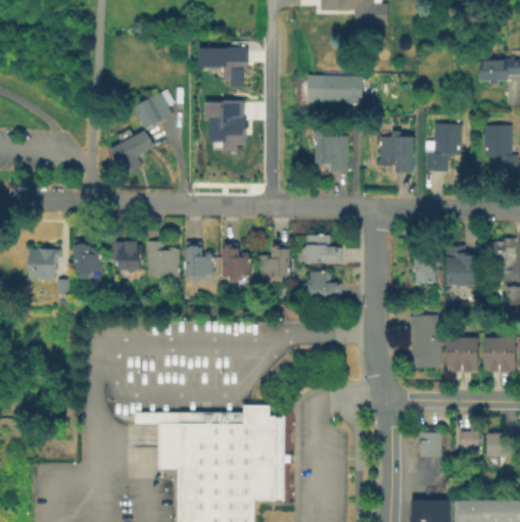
[(321,5),(321,0),(382,0),(387,0),(387,22),(355,22),(355,7),(350,7),(350,8),(337,8),(337,5),(321,5)]
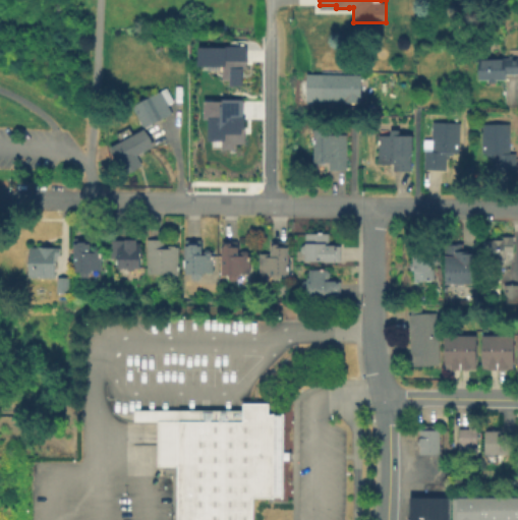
[(196,64),(208,64),(208,70),(223,70),(223,77),(229,77),(229,83),(242,83),(242,67),(246,67),(247,45),(227,44),(227,46),(196,46),(196,64)]
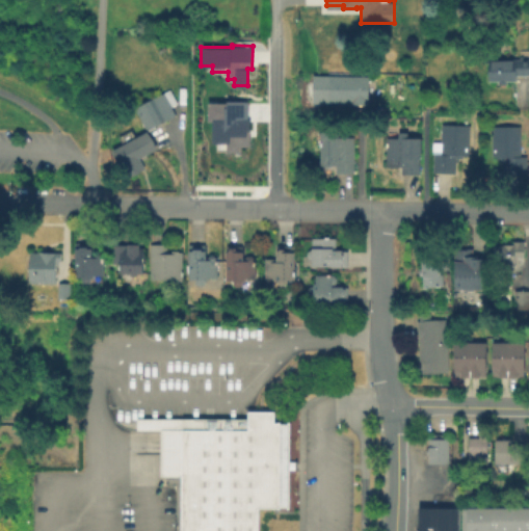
[(528,74),(520,75),(520,80),(510,80),(510,83),(502,83),(502,80),(492,80),(492,59),(502,59),(502,58),(528,58),(528,74)]
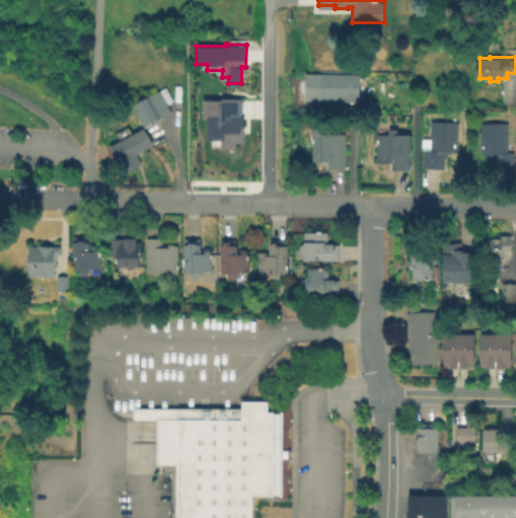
[(306,99),(306,72),(360,73),(360,99),(306,99)]
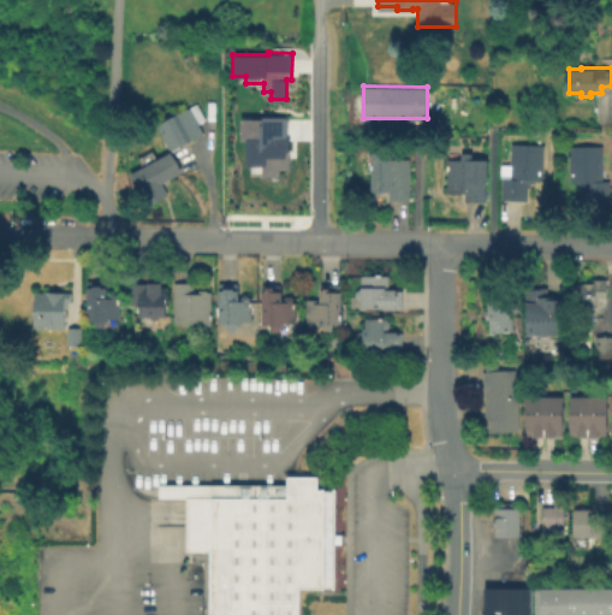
[(611,87),(598,87),(599,123),(611,123),(611,87)]
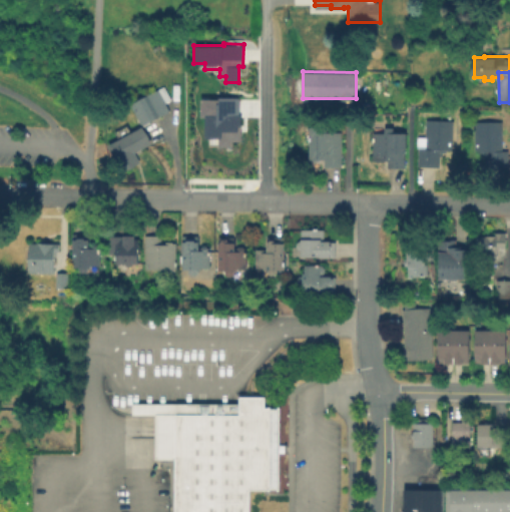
[(121,176),(105,147),(142,127),(130,106),(164,87),(172,101),(165,105),(170,115),(143,130),(151,145),(135,154),(141,164),(121,176)]
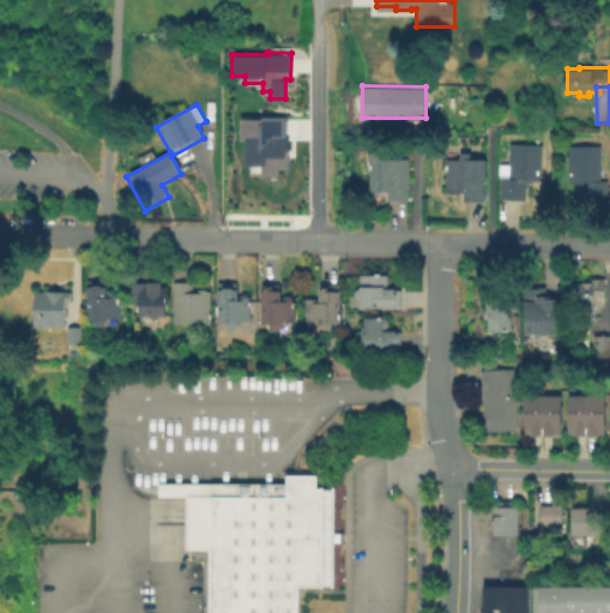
[(247,138),(241,138),(241,116),(261,116),(261,115),(287,114),(287,137),(289,137),(289,148),(289,168),(278,168),(278,174),(261,175),(261,173),(251,173),(251,164),(247,164),(247,138)]
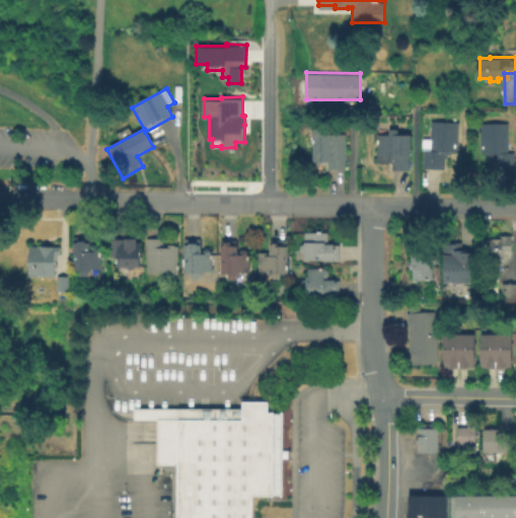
[(423,171),(423,141),(430,141),(430,123),(459,124),(458,154),(443,154),(443,171),(423,171)]
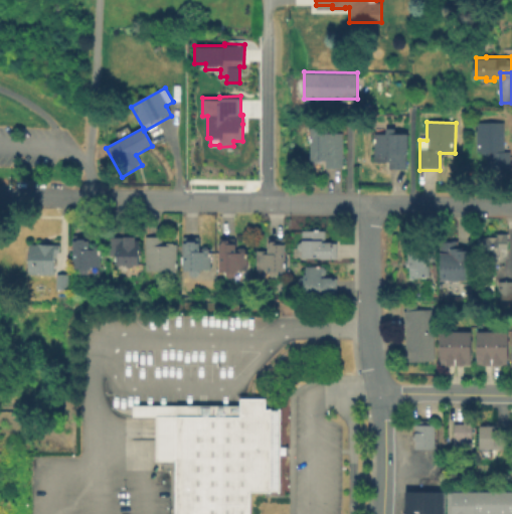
[(484,176),(484,154),(476,154),(476,123),(503,123),(503,154),(511,154),(510,177),(484,176)]
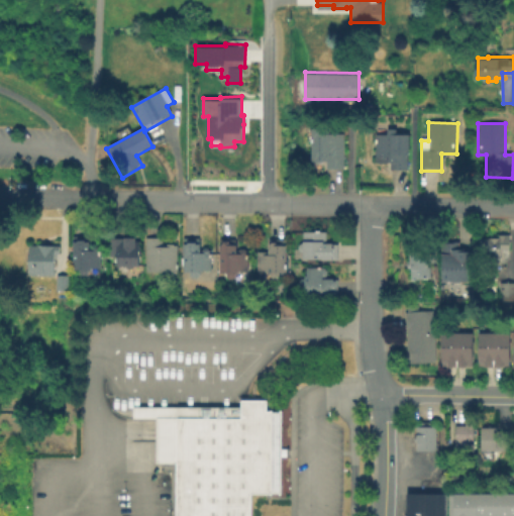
[(407,171),(387,170),(387,161),(375,160),(376,137),(387,137),(387,130),(397,130),(397,136),(408,136),(407,171)]
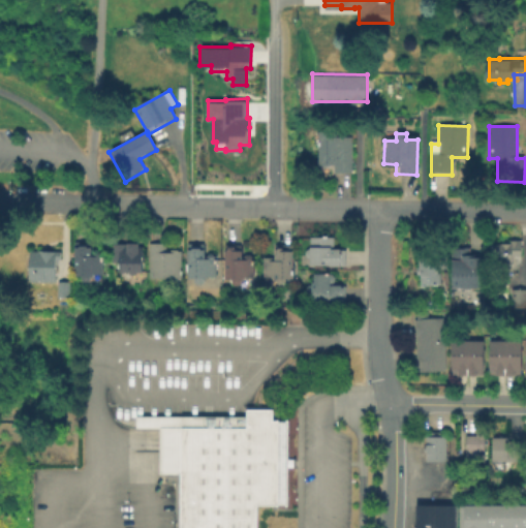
[(351,174),(334,174),(334,166),(317,166),(317,134),(352,134),(351,174)]
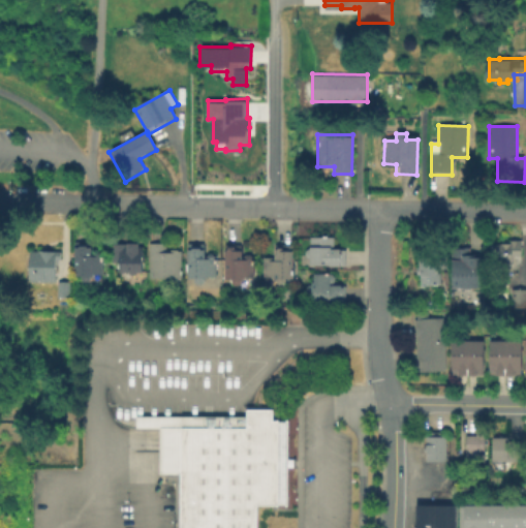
[(345,267),(309,266),(309,259),(305,259),(305,249),(309,249),(309,238),(335,238),(334,249),(345,249),(345,267)]
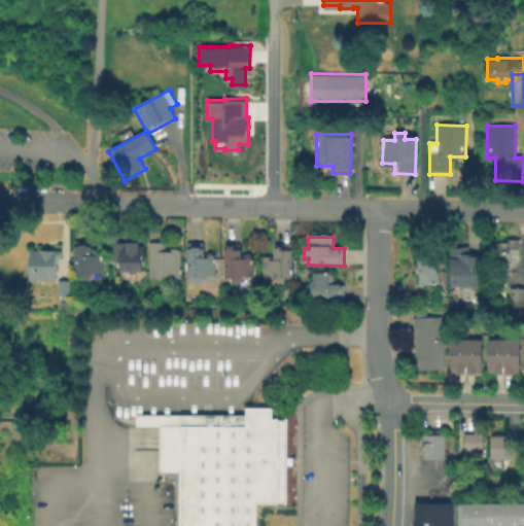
[(520,264),(510,264),(510,270),(498,270),(498,260),(488,260),(488,244),(509,244),(509,240),(520,240),(520,264)]
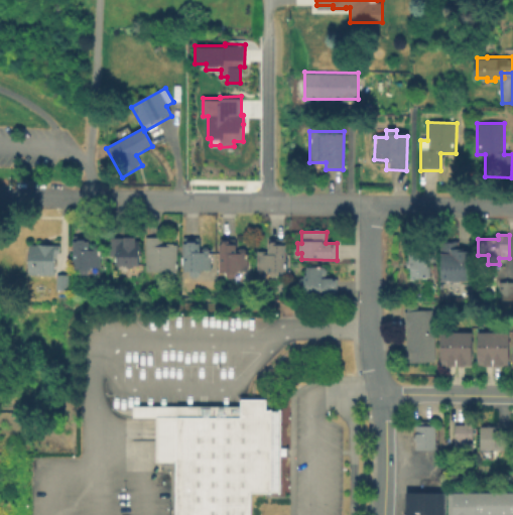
[(100,270),(90,270),(90,276),(78,276),(78,271),(73,271),(73,236),(89,236),(89,250),(100,250),(100,270)]
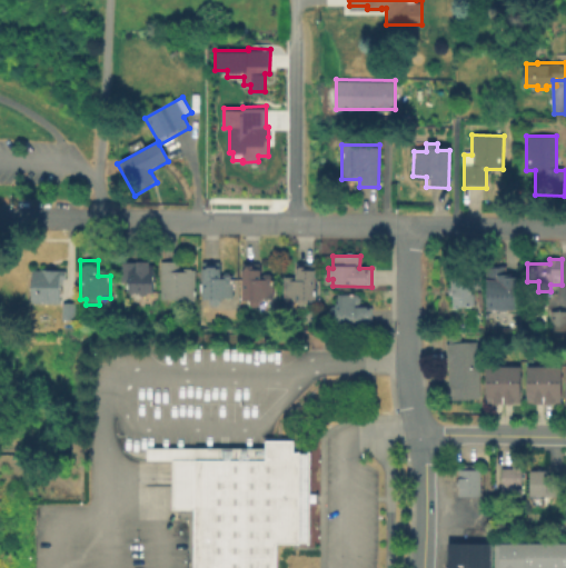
[(155,295),(128,296),(128,282),(120,282),(120,261),(148,261),(148,268),(154,268),(155,295)]
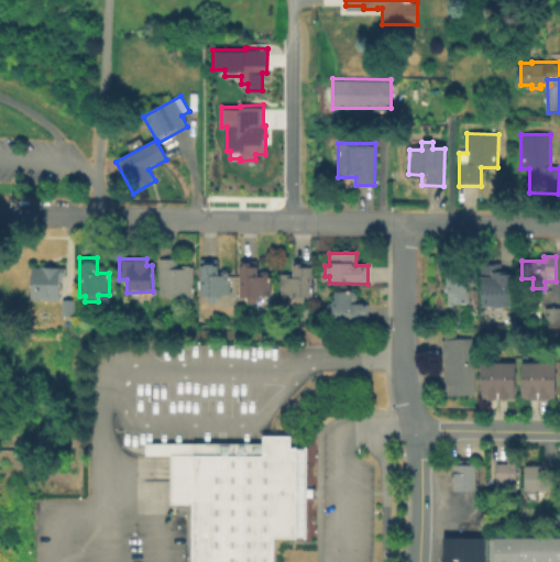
[(193,297),(160,297),(160,259),(177,259),(177,266),(193,266),(193,297)]
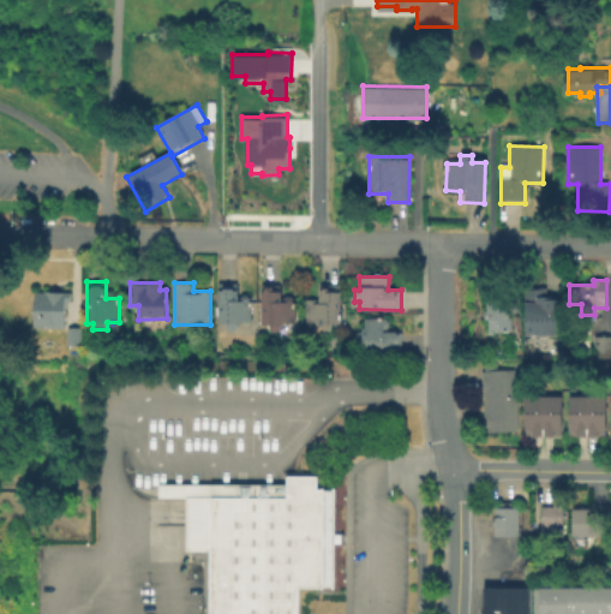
[(252,325),(217,325),(217,282),(237,282),(237,297),(252,297),(252,325)]
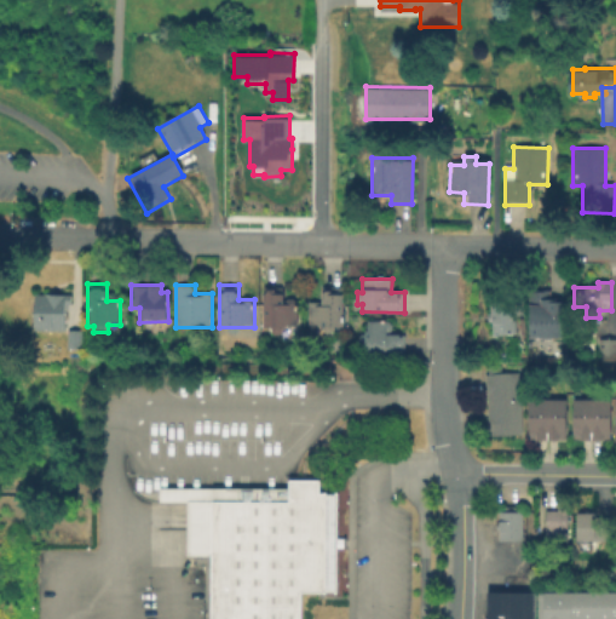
[(297,327),(263,327),(263,287),(282,287),(282,299),(297,299),(297,327)]
